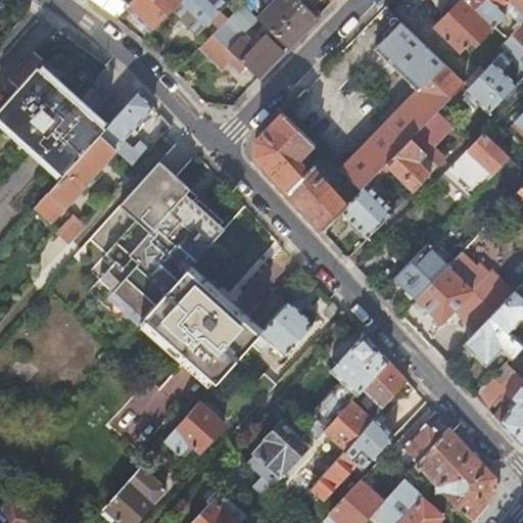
[(89,0),(116,18),(127,7),(134,0),(89,0)]
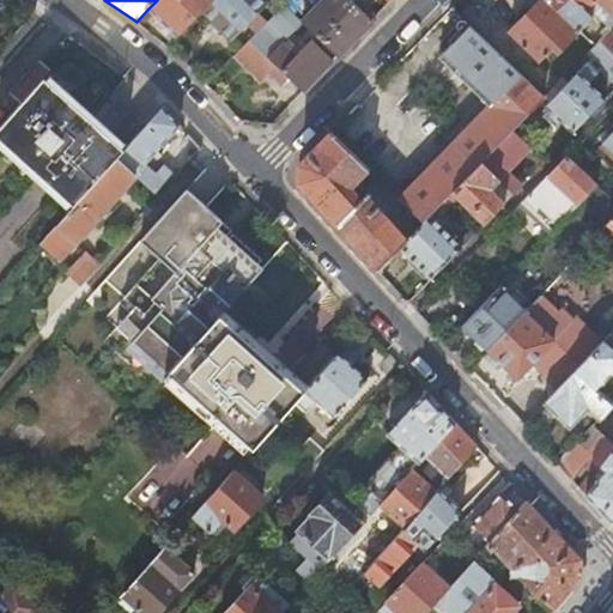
[(157,0),(149,8),(177,34),(200,11),(210,0),(157,0)]
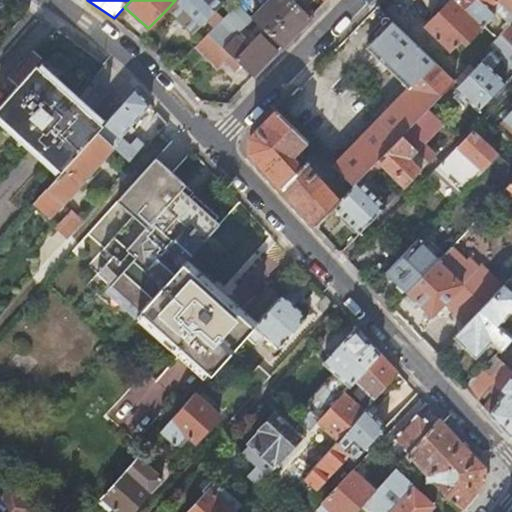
[(175,0),(167,9),(193,34),(206,21),(213,28),(220,21),(224,17),(216,10),(222,4),(220,2),(217,0),(175,0)]
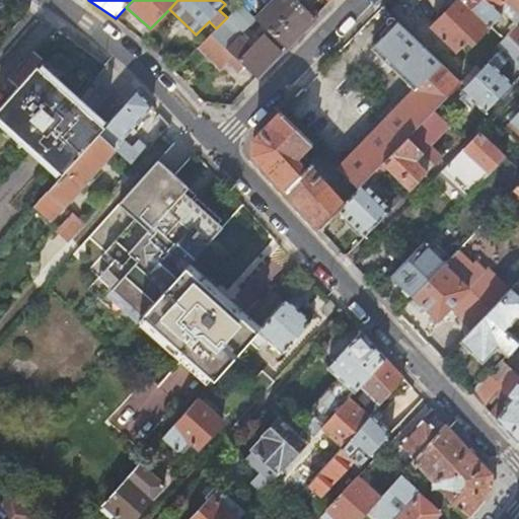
[(272,0),(253,18),(285,48),(314,17),(308,12),(296,0),(272,0)]
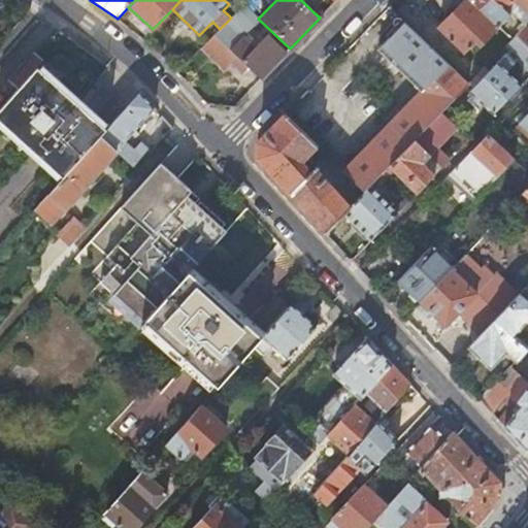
[(476,51),(499,27),(471,0),(464,0),(438,28),(463,52),(470,44),(476,51)]
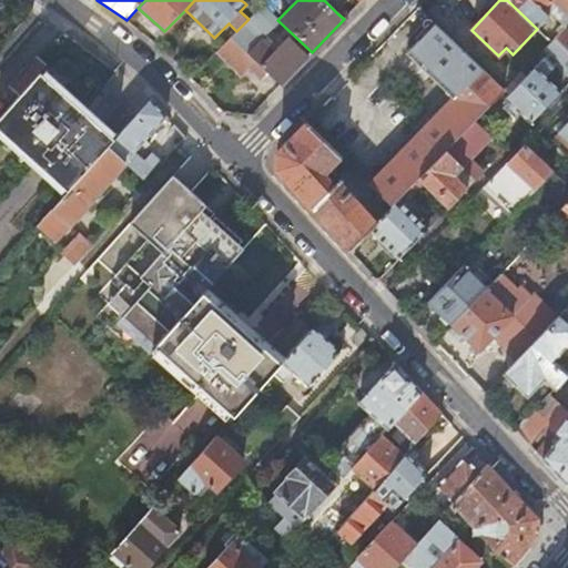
[(567,16),(567,0),(507,0),(537,29),(548,17),(541,11),(546,7),(539,1),(539,0),(544,0),(553,8),(556,4),(567,16)]
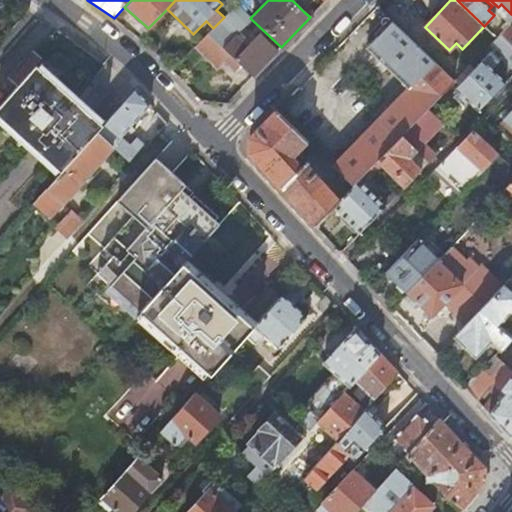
[(304,12),(310,17),(314,13),(308,8),(304,12)]
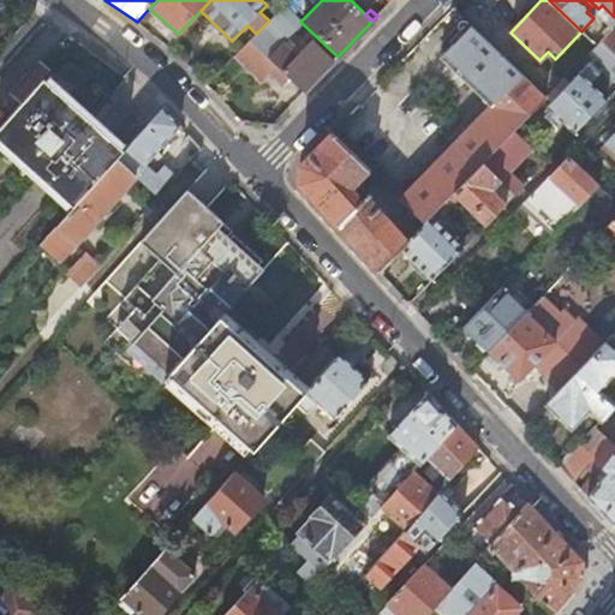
[(275,65),(303,93),(333,61),(311,40),(296,57),(264,25),(256,34),(250,40),(275,65)]
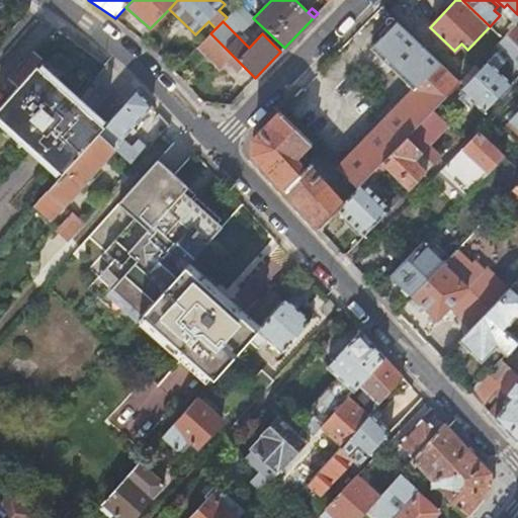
[(459,81),(398,21),(371,48),(409,85),(378,115),(383,120),(337,167),(340,170),(357,187),(407,136),(433,108),(459,81)]
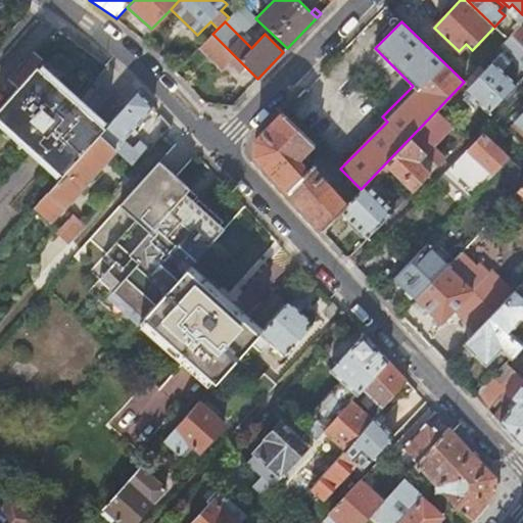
[(522,31),(518,27),(510,34),(522,46),(522,31)]
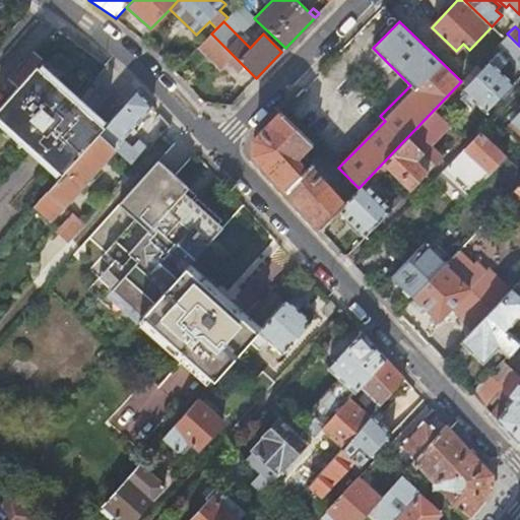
[(211,34),(198,47),(220,67),(233,55),(211,34)]
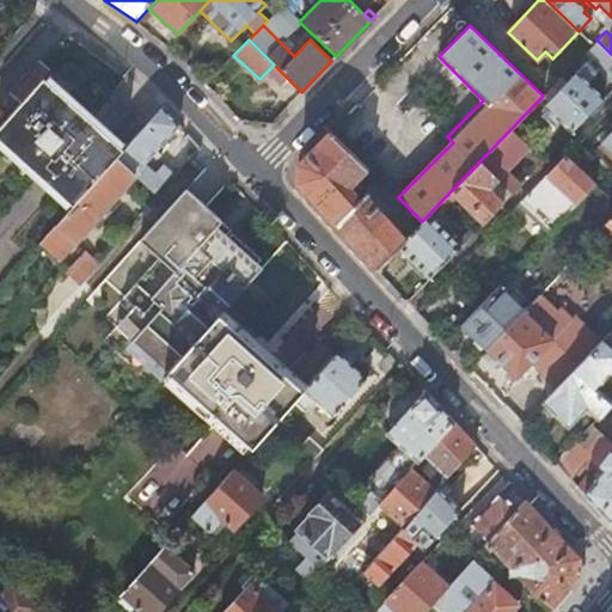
[(544,105),(571,132),(605,98),(588,81),(601,68),(611,77),(611,54),(597,40),(593,44),(586,51),(591,56),(544,105)]
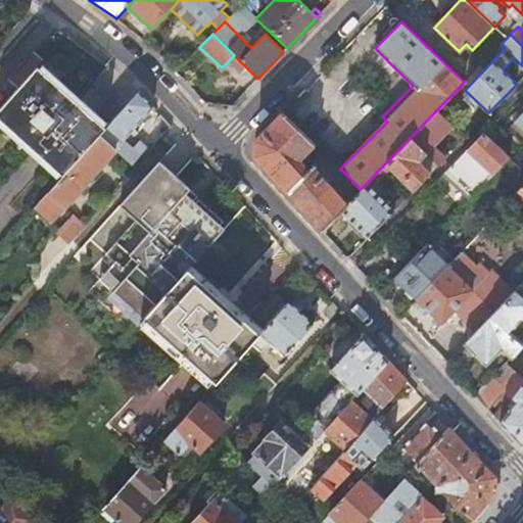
[(18,87),(38,64),(43,59),(33,51),(9,78),(18,87)]
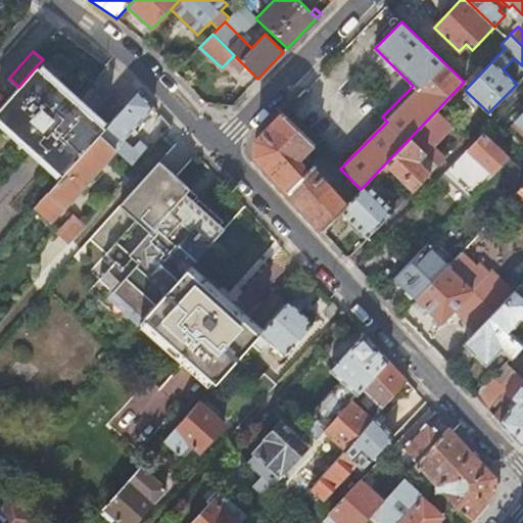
[(18,87),(0,107),(0,116),(63,175),(96,138),(99,136),(100,134),(106,127),(38,64),(18,87)]
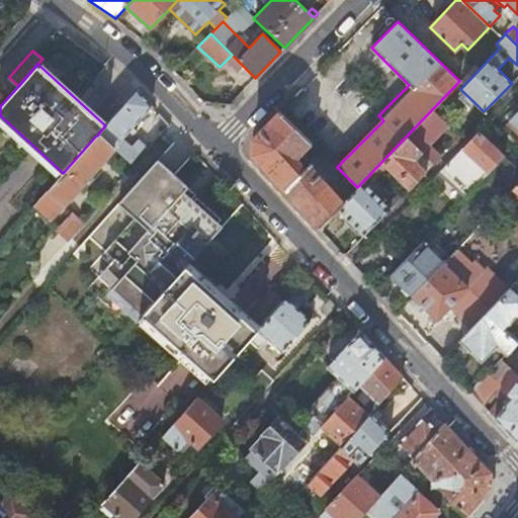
[(98,135),(114,148),(133,165),(147,149),(138,141),(132,148),(121,140),(152,105),(140,92),(138,90),(105,125),(99,133),(98,135)]
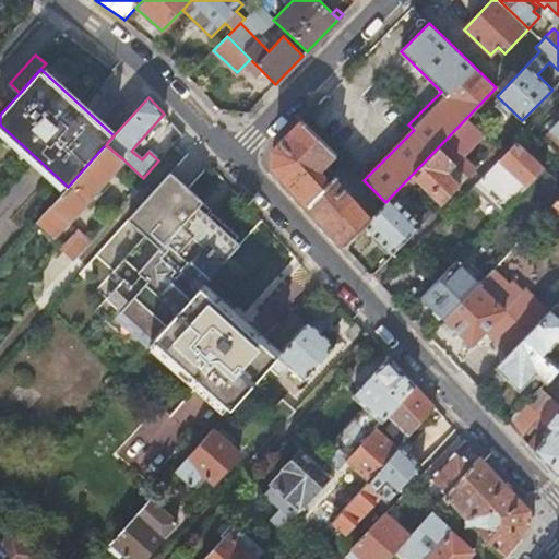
[(485,134),(467,117),(439,146),(455,164),(484,135),(485,134)]
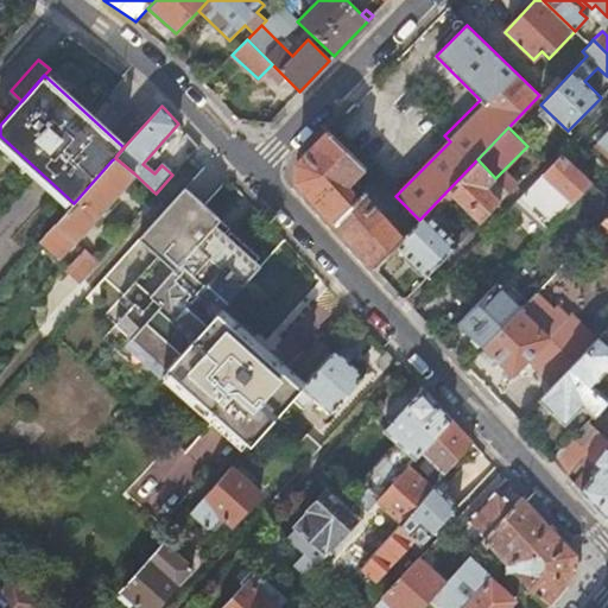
[(295,182),(333,223),(362,194),(365,191),(353,179),(360,173),(372,184),(377,178),(366,168),(342,144),(327,131),(295,164),(295,182)]
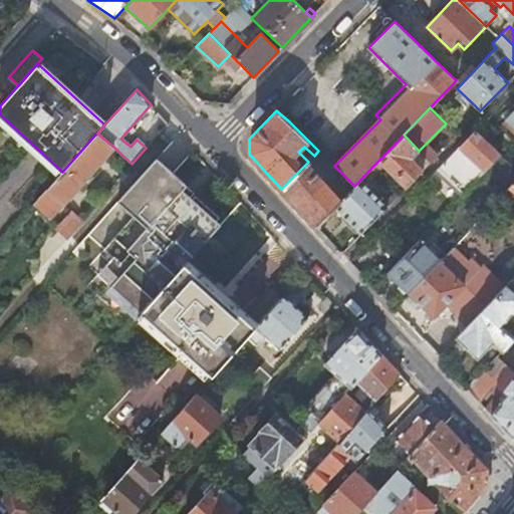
[(513,111),(503,123),(513,134),(513,111)]
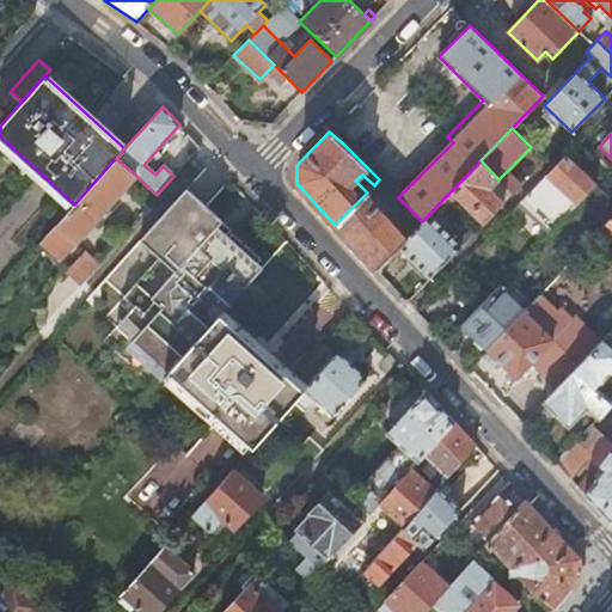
[(552,230),(595,183),(567,153),(548,173),(562,188),(537,214),(552,230)]
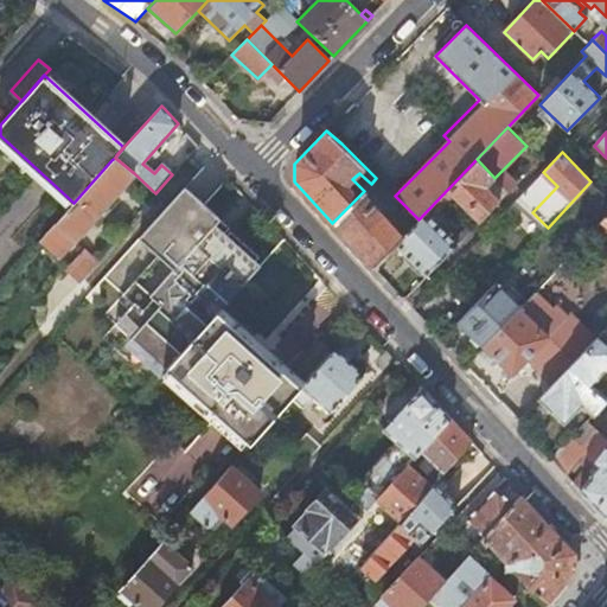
[(74,203),(40,241),(58,256),(134,173),(115,158),(112,160),(74,203)]
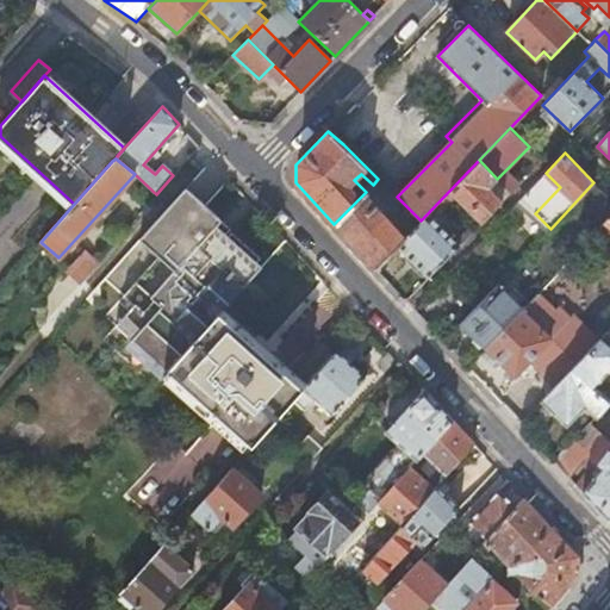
[(489,187),(497,179),(479,160),(421,221),(415,228),(404,237),(397,246),(429,278),(465,241),(460,236),(455,241),(433,219),(441,211),(442,211),(455,198),(481,223),(503,201),(489,187)]
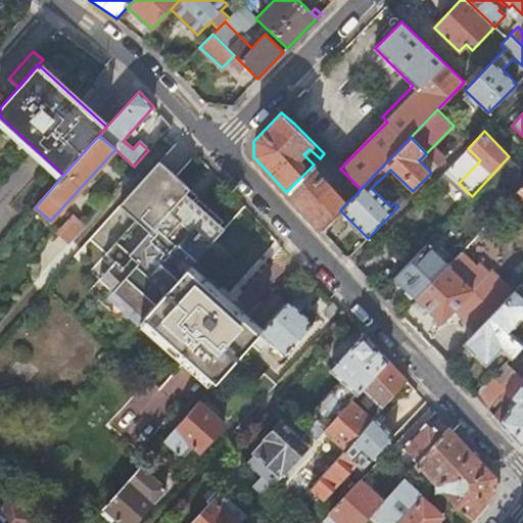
[(159,160),(120,204),(136,219),(107,251),(115,259),(113,263),(123,271),(131,279),(116,295),(142,317),(186,269),(225,226),(190,195),(185,190),(188,187),(159,160)]
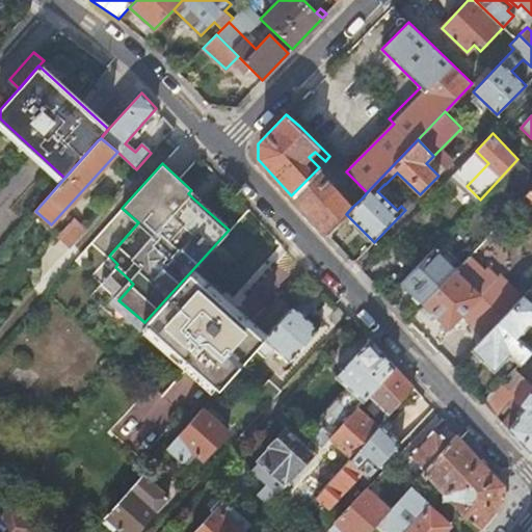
[(291,195),(327,234),(346,214),(352,207),(317,169),(291,195)]
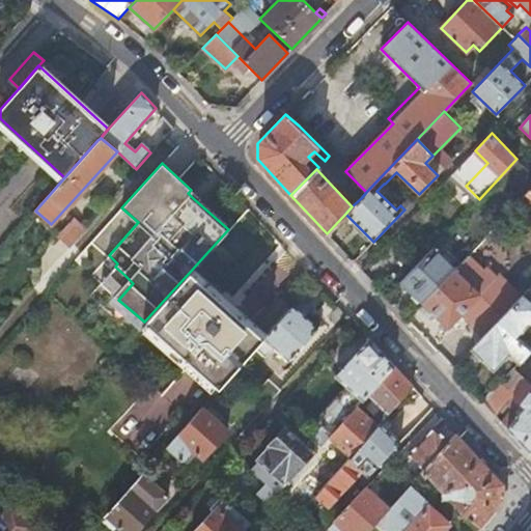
[(361,198),(366,192),(348,174),(342,179),(361,198)]
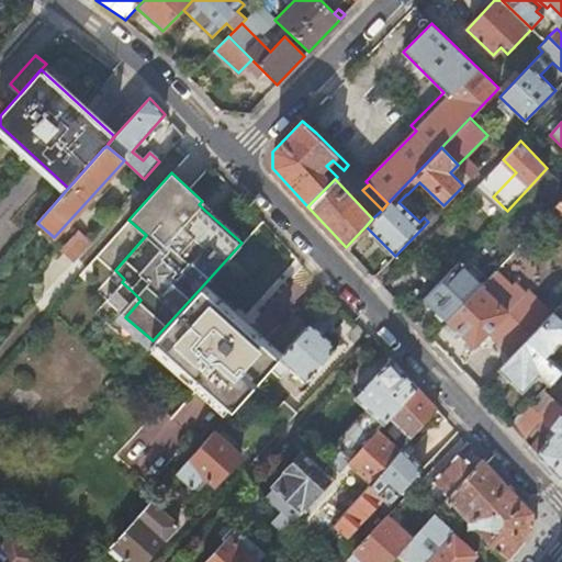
[(63,251),(72,260),(91,240),(81,232),(63,251)]
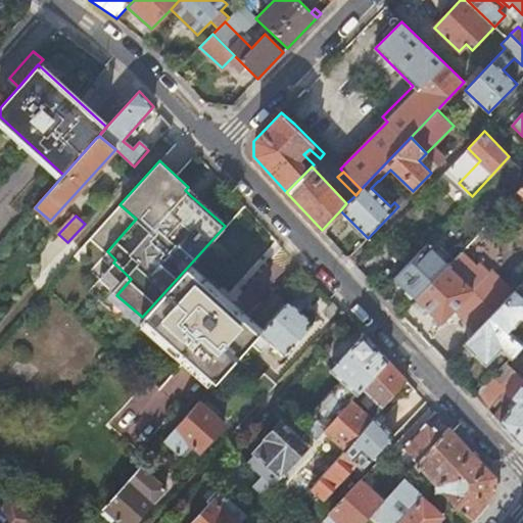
[(415,297),(452,258),(431,239),(394,278),(415,297)]
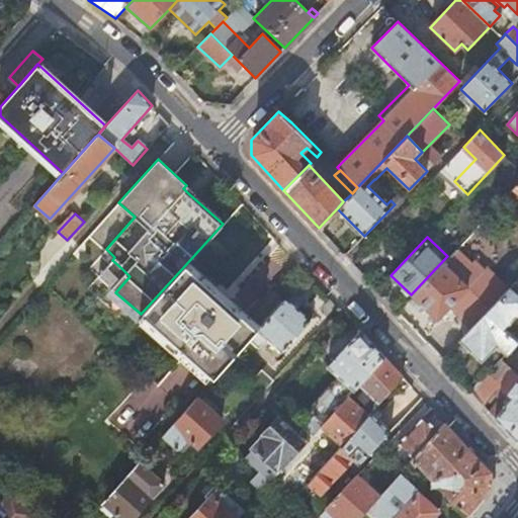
[(467,262),(454,249),(447,256),(411,294),(437,320),(467,288),(454,275),(467,262)]
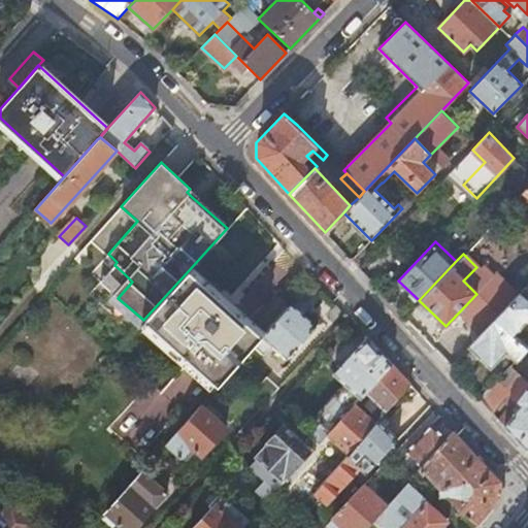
[(188,271),(143,320),(142,321),(216,387),(233,367),(253,345),(261,337),(188,271)]
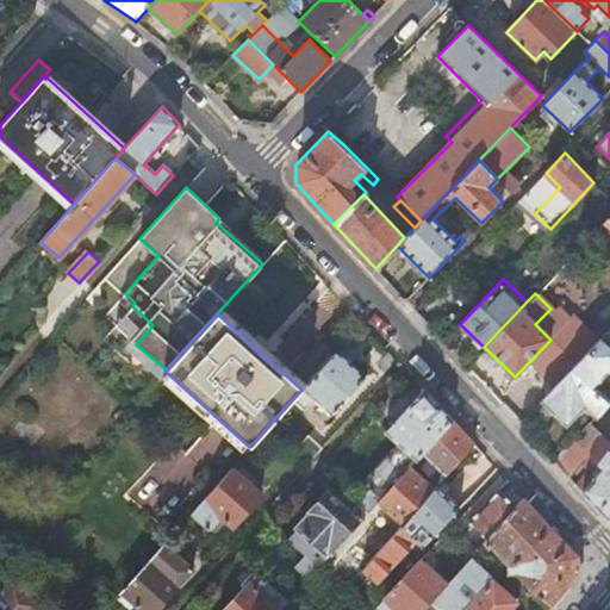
[(609,344),(603,338),(571,371),(595,390),(609,373),(609,344)]
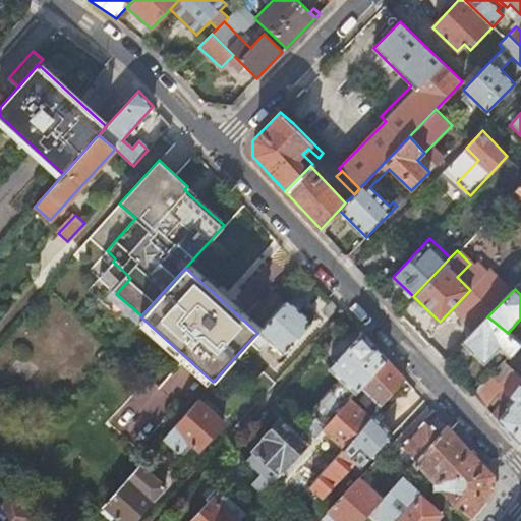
[(287,299),(257,333),(249,341),(258,349),(264,344),(268,348),(273,344),(282,352),(311,321),(287,299)]
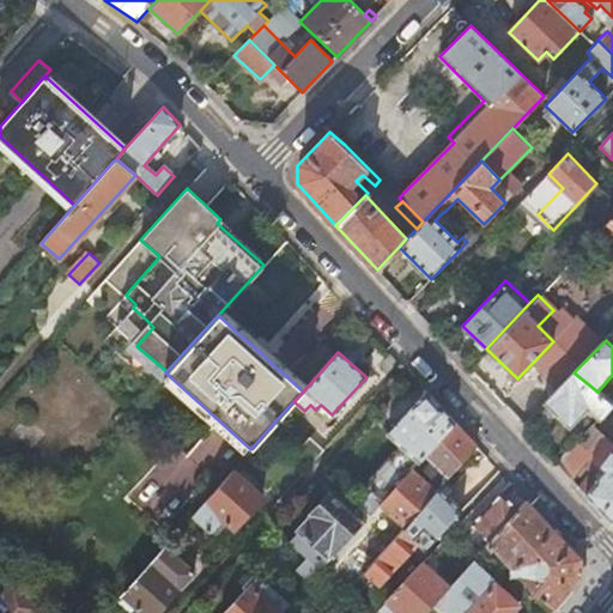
[(612,405),(612,404),(598,392),(574,372),(544,405),(570,431),(588,412),(599,420),(612,405)]
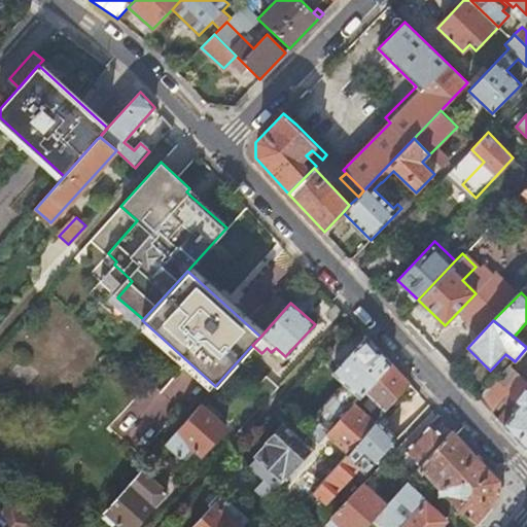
[(364,391),(390,362),(364,336),(332,373),(348,387),(341,395),(351,406),(354,402),(364,391)]
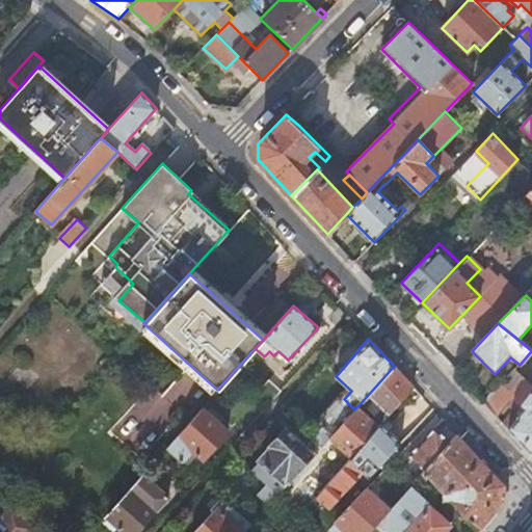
[(350,457),(380,424),(414,388),(394,366),(368,395),(382,409),(372,420),(357,406),(354,409),(329,437),(350,457)]
